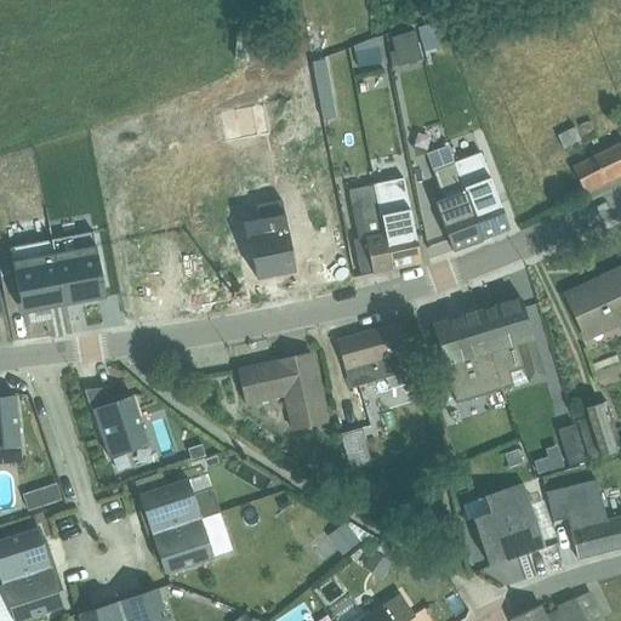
[(428,23),(415,27),(422,51),(434,47),(428,23)]
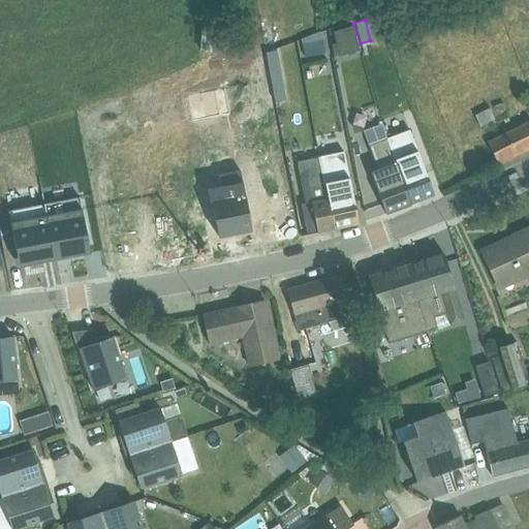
[(333,32),(339,56),(360,50),(352,27),(333,32)]
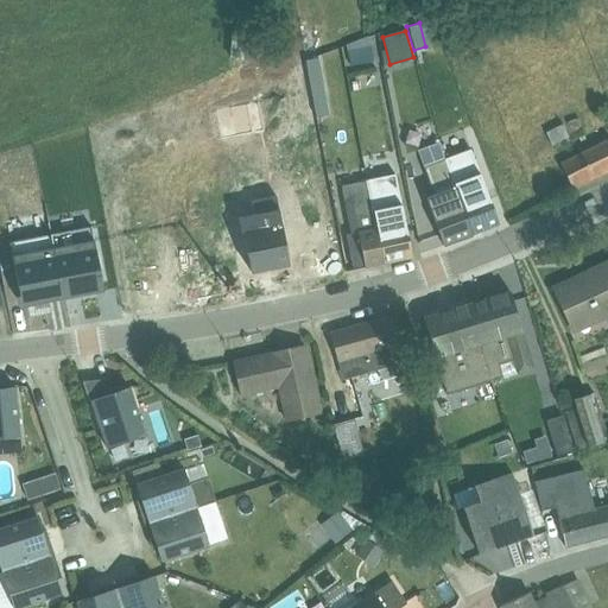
[(346,42),(346,65),(368,65),(368,42),(346,42)]
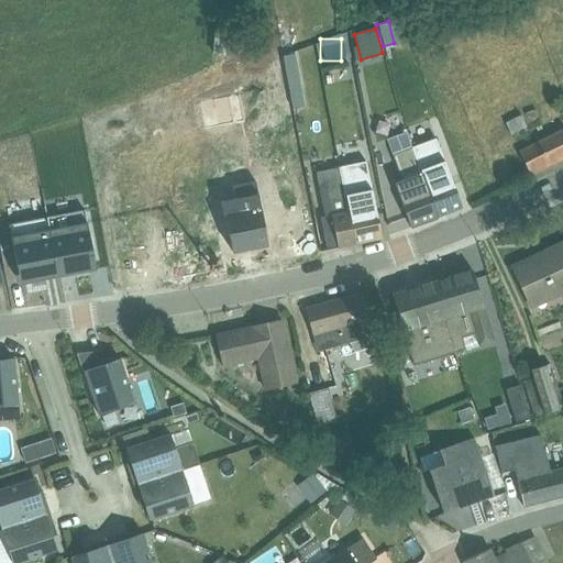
[(294,53),(283,57),(293,109),(305,107),(294,53)]
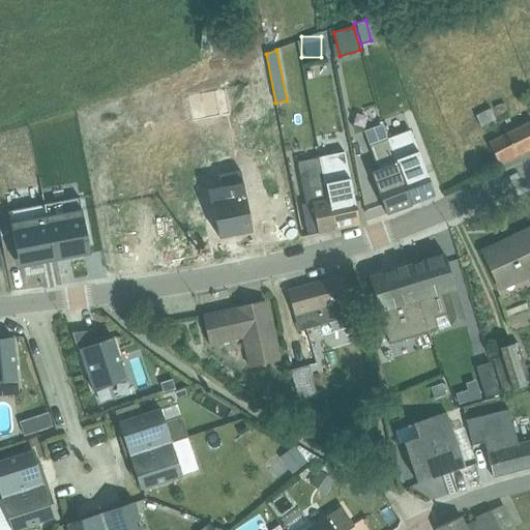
[(270,88),(268,79),(231,86),(232,89),(230,89),(235,112),(260,106),(257,91),(270,88)]
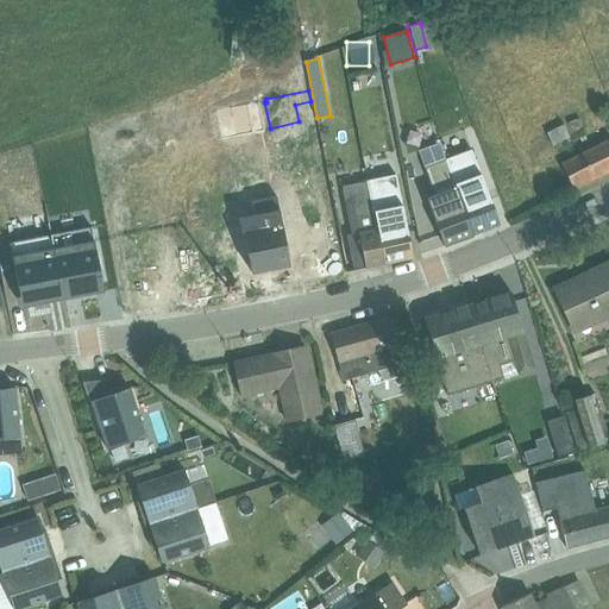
[(256,125),(240,124),(237,150),(255,151),(255,142),(265,143),(267,132),(256,131),(256,125)]
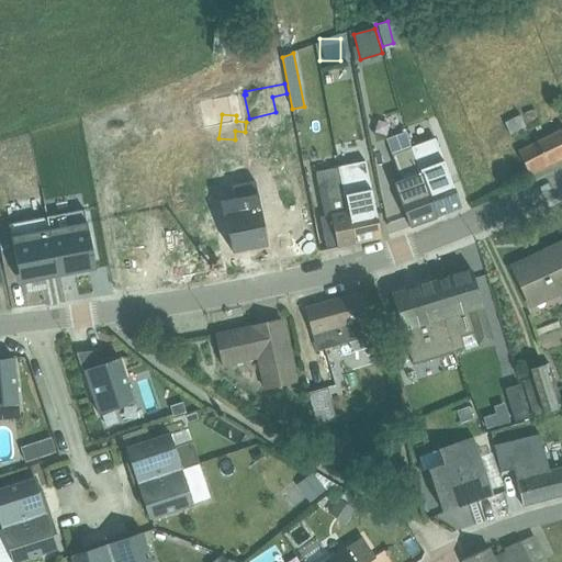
[(519,116),(505,124),(509,135),(524,127),(519,116)]
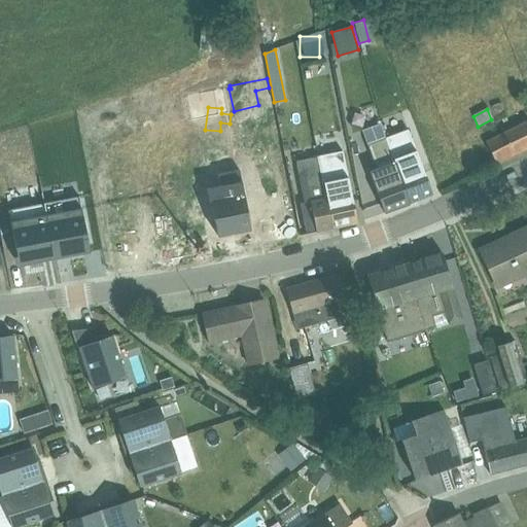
[(526,121),(485,143),(496,165),(526,148),(526,121)]
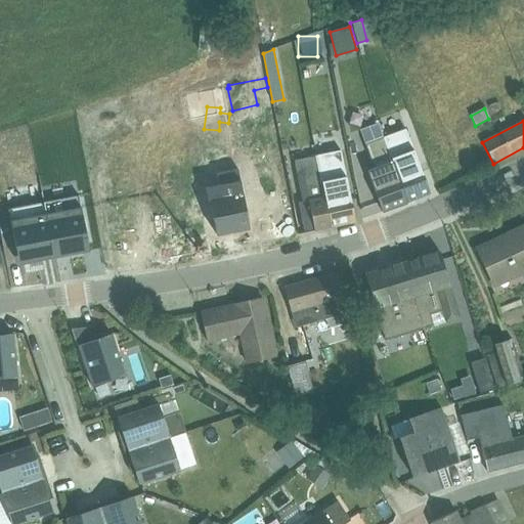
[(382,213),(407,204),(391,153),(381,122),(358,130),(374,169),(366,172),(382,213)]
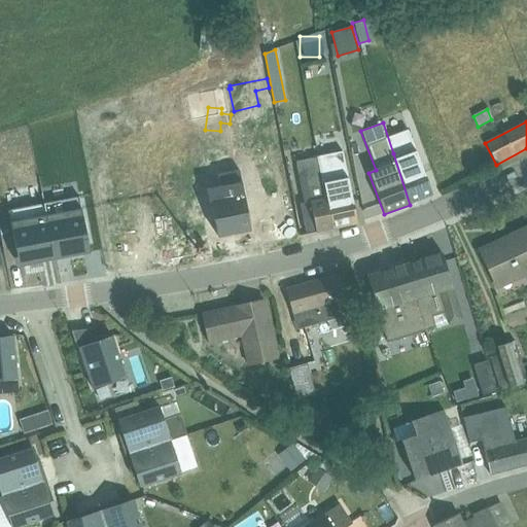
[(241,145),(237,130),(216,135),(219,148),(214,150),(219,171),(238,167),(234,147),(241,145)]
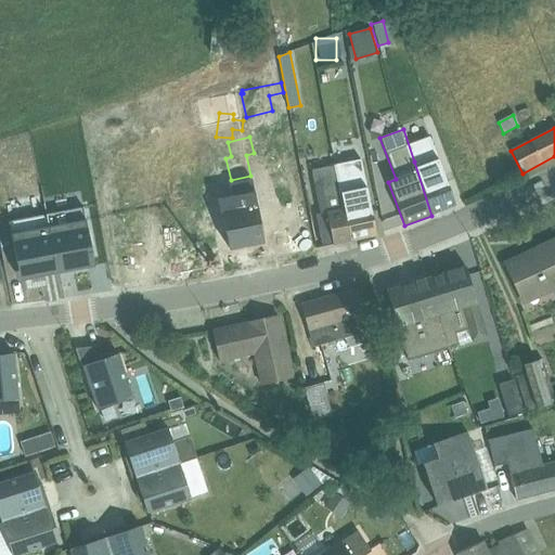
[(430,162),(429,157),(414,162),(431,216),(455,206),(438,159),(430,162)]
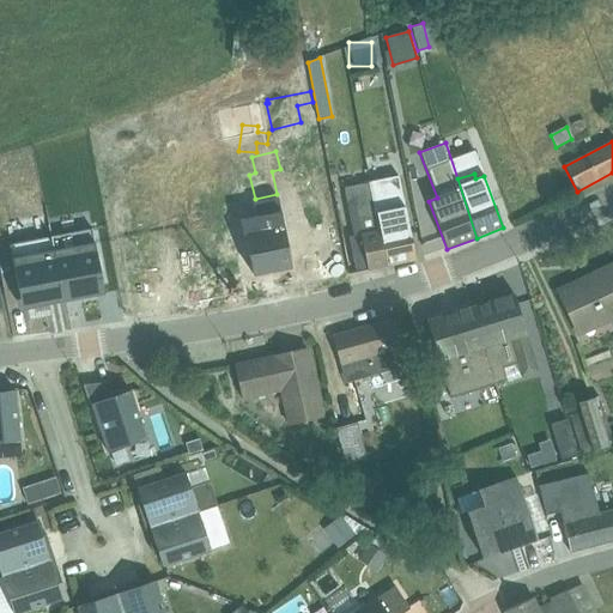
[(387,267),(382,244),(369,184),(345,189),(354,237),(347,238),(356,274),(387,267)]
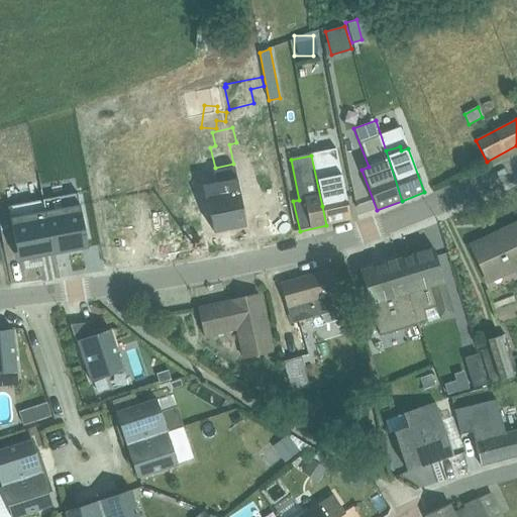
[(348,200),(322,206),(326,225),(352,220),(348,200)]
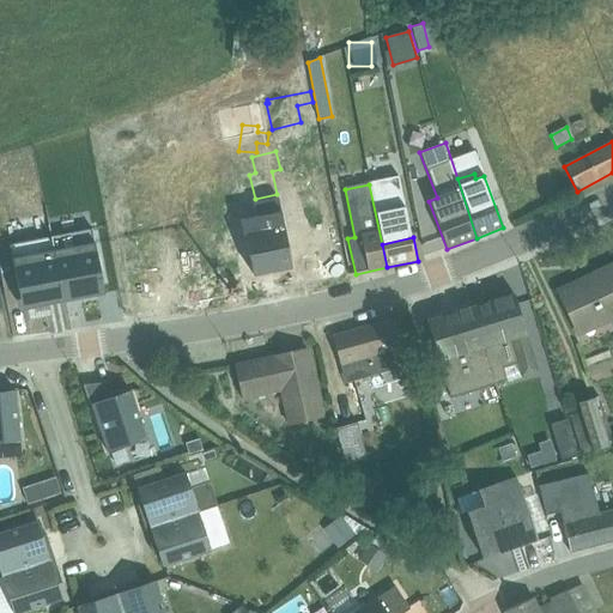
[(19,307),(103,291),(93,238),(10,254),(19,307)]
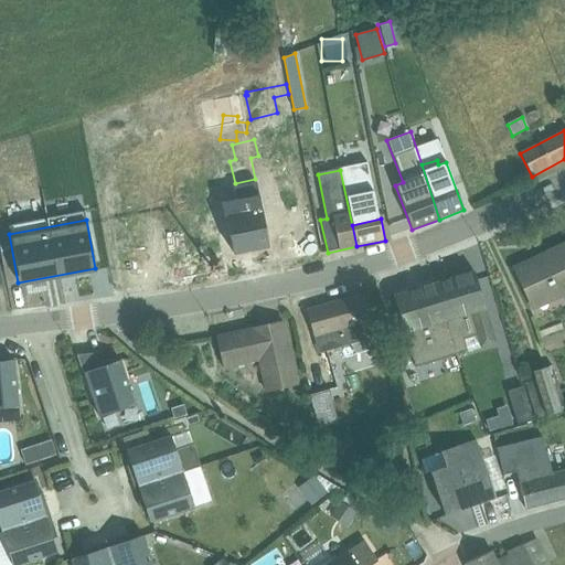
[(258,220),(243,224),(252,267),(266,264),(298,258),(290,227),(279,228),(278,222),(267,224),(267,223),(259,225),(258,220)]
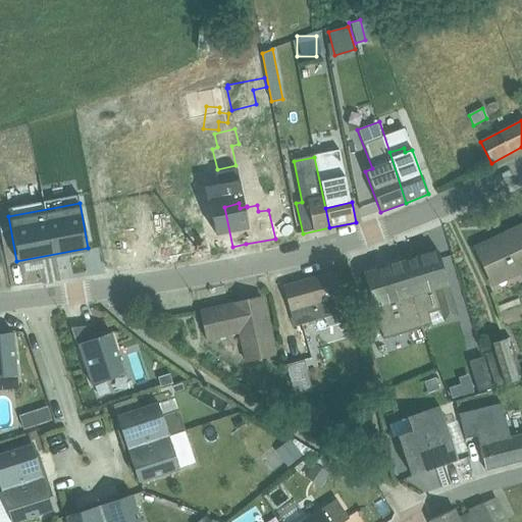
[(507,238),(477,251),(493,286),(521,273),(521,226),(512,231),(516,240),(510,242),(507,238)]
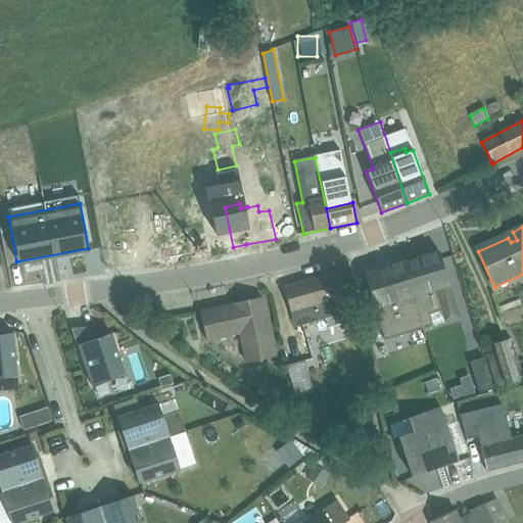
[(187,254),(204,253),(203,239),(187,240),(187,254)]
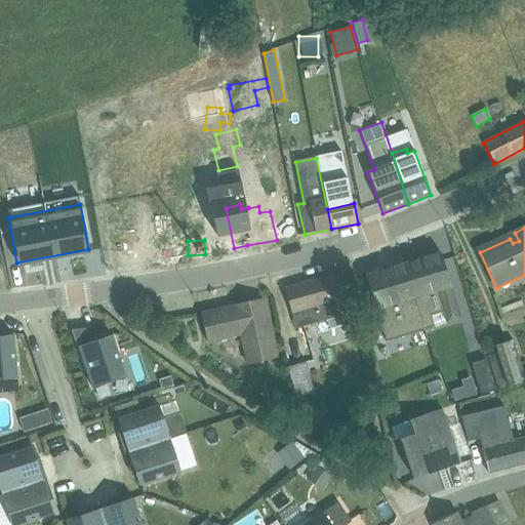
[(404,264),(425,329),(433,327),(430,316),(442,312),(446,324),(460,320),(440,253),(418,259),(419,260),(405,265),(404,264)]
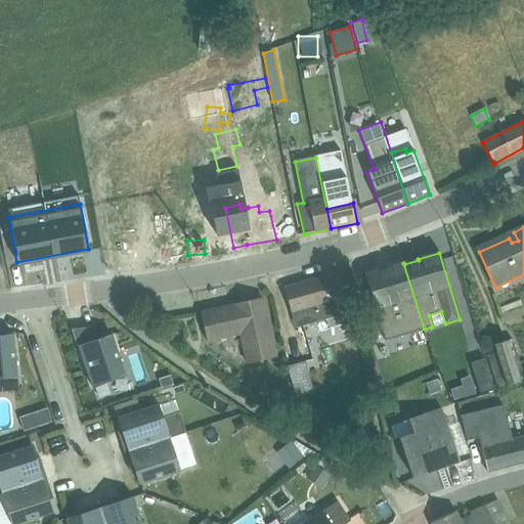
[(385,341),(424,329),(403,263),(388,268),(388,269),(381,271),(380,270),(364,275),(385,341)]
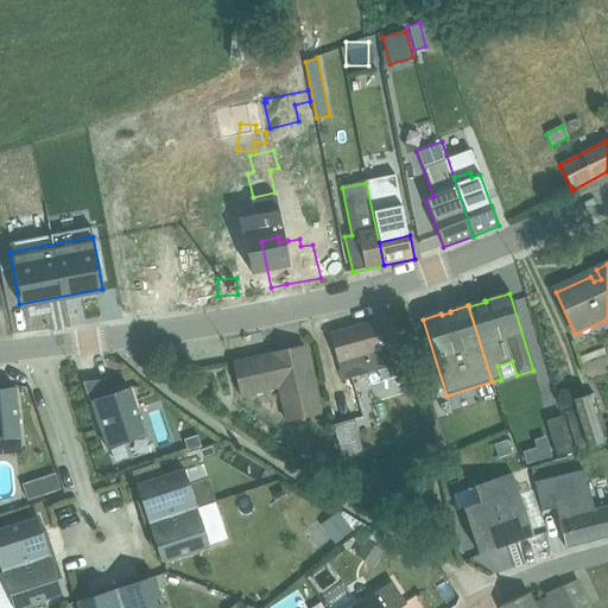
[(391,317),(329,335),(342,380),(403,363),(394,334),(398,333),(397,329),(394,330),(391,317)]
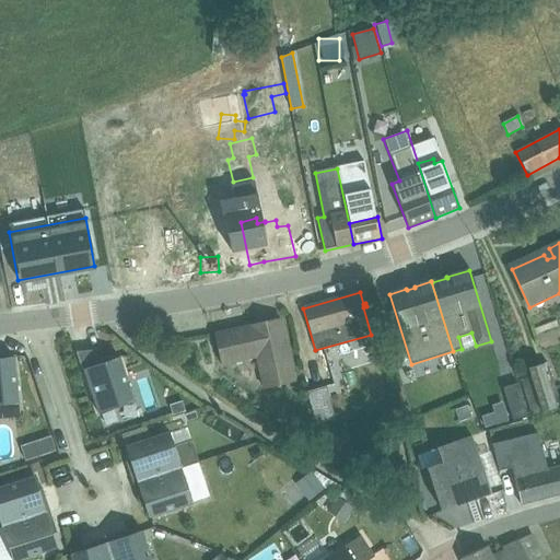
[(216,338),(214,335),(213,336),(221,365),(257,357),(264,389),(294,383),(280,321),(251,327),(251,329),(216,338)]
